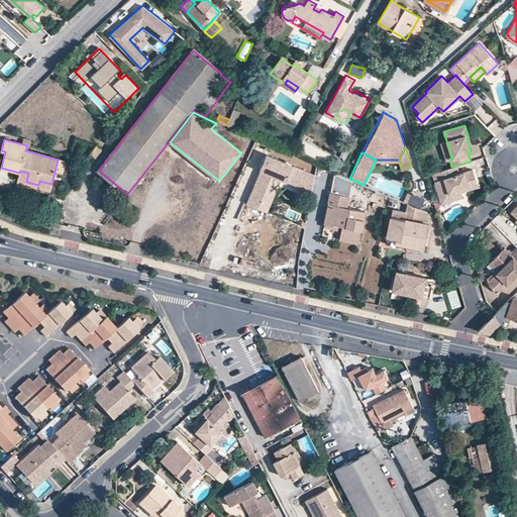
[(312,193),(316,176),(267,154),(261,170),(262,171),(249,197),(265,203),(277,177),(283,180),(312,193)]
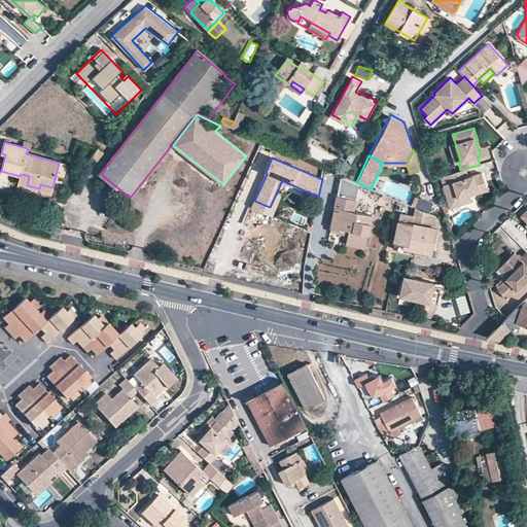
[(486,187),(482,172),(469,176),(467,168),(460,170),(441,176),(447,198),(456,195),(458,201),(469,197),(469,196),(468,192),(486,187)]
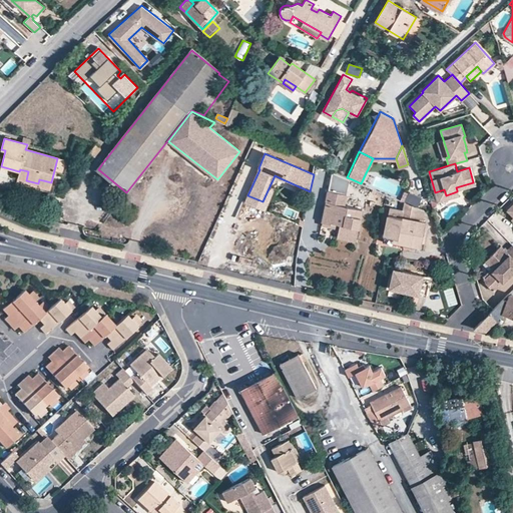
[(19,171),(17,177),(26,180),(28,171),(20,169),(19,171)]
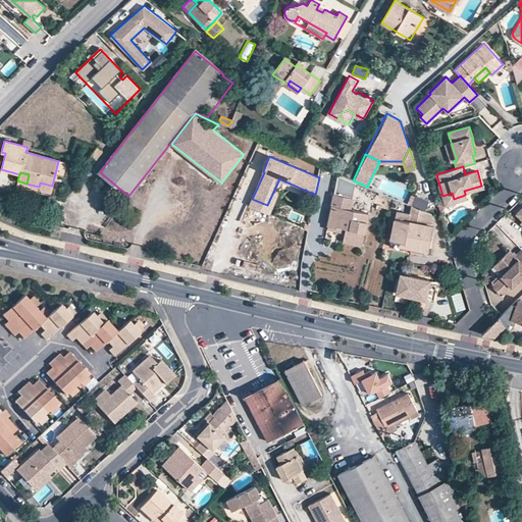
[(353,180),(338,174),(328,227),(346,230),(346,233),(344,241),(363,244),(369,212),(351,209),(356,181),(353,180)]
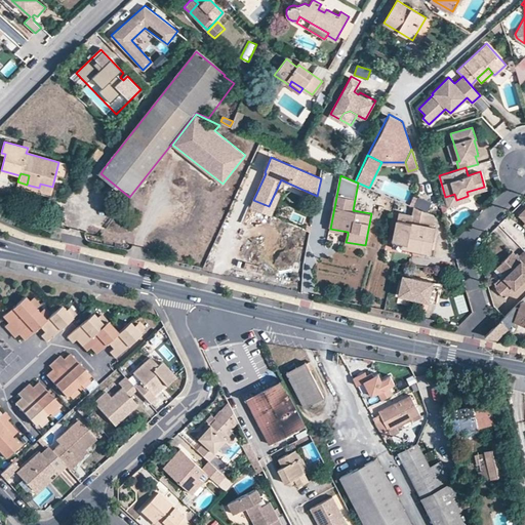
[(269,206),(253,200),(251,206),(273,216),(287,183),(281,179),(269,206)]
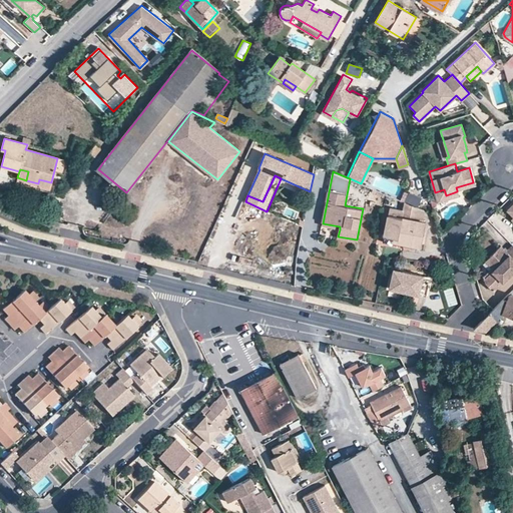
[(446,195),(444,189),(435,192),(438,201),(458,195),(457,191),(446,195)]
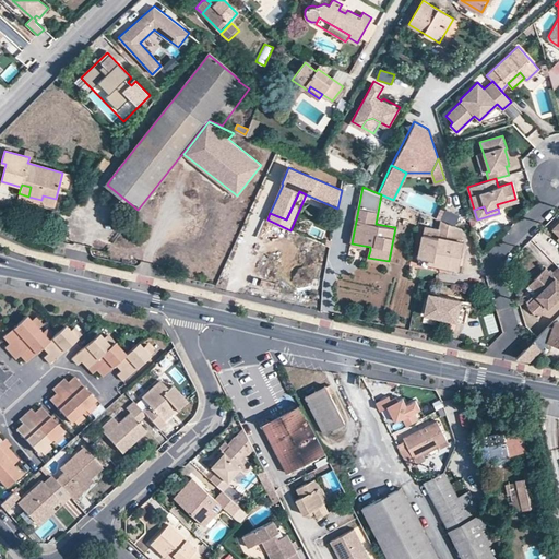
[(424,225),(417,257),(432,259),(431,263),(456,269),(463,241),(460,240),(462,229),(440,219),(438,228),(424,225)]
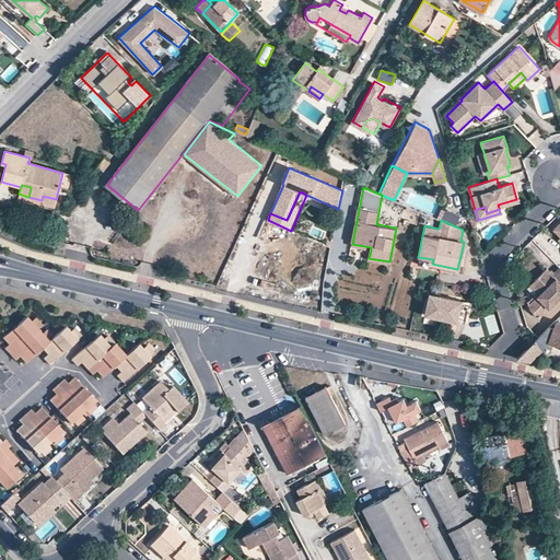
[(559,267),(552,273),(547,268),(535,280),(544,290),(528,305),(529,308),(539,317),(559,296),(559,267)]
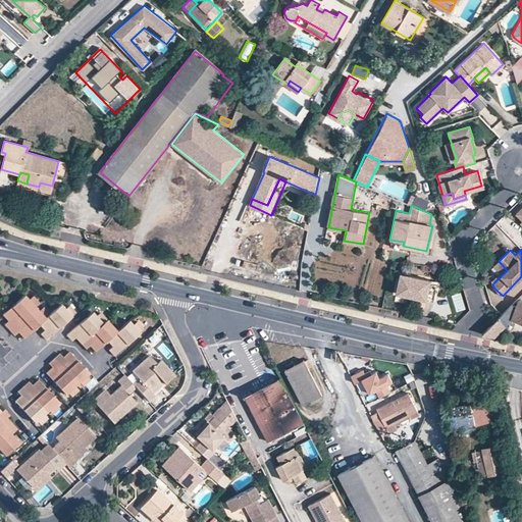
[(507,270),(499,261),(493,265),(501,272),(491,281),(492,284),(507,270)]
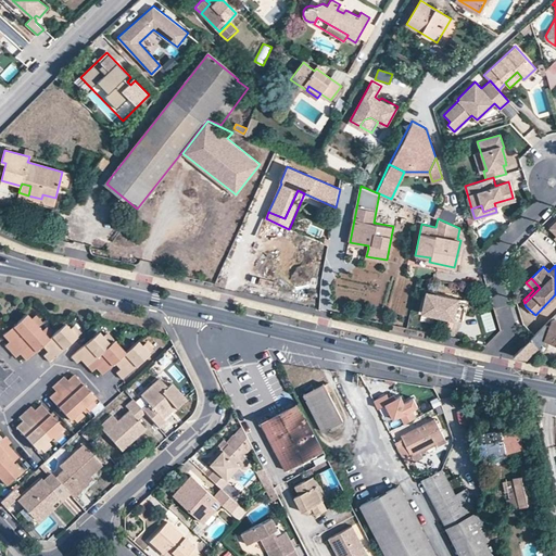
[(460,320),(465,300),(426,291),(421,312),(442,316),(456,319),(460,320)]
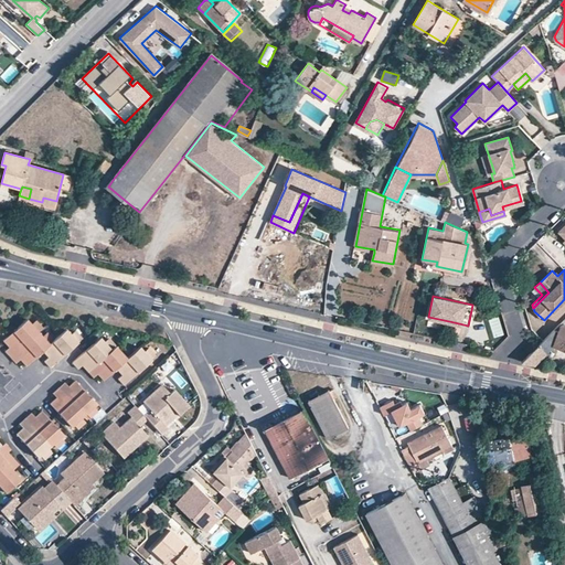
[(50,345),(27,320),(13,332),(16,336),(13,338),(11,334),(3,341),(9,348),(6,352),(17,364),(20,360),(27,366),(33,360),(32,358),(34,355),(36,358),(43,352),(49,359),(44,362),(50,369),(62,359),(60,355),(62,353),(64,356),(78,344),(66,330),(50,345)]
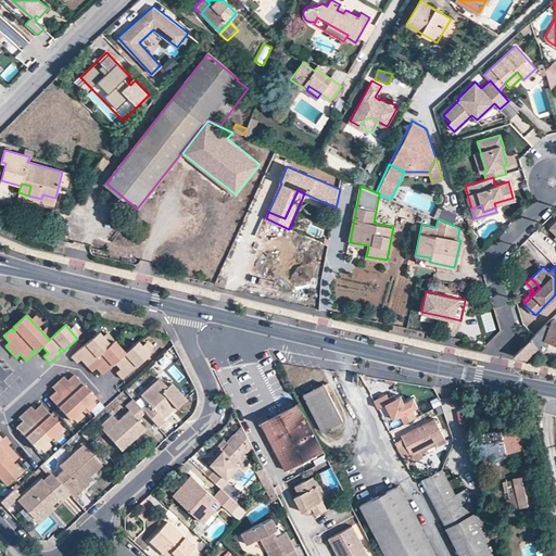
[(456,319),(442,316),(441,323),(455,326),(456,319)]
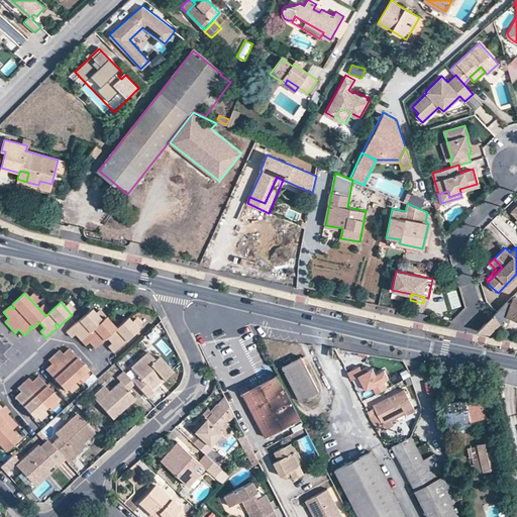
[(497,311),(478,330),(488,332),(506,314),(516,318),(516,298),(512,297),(497,311)]
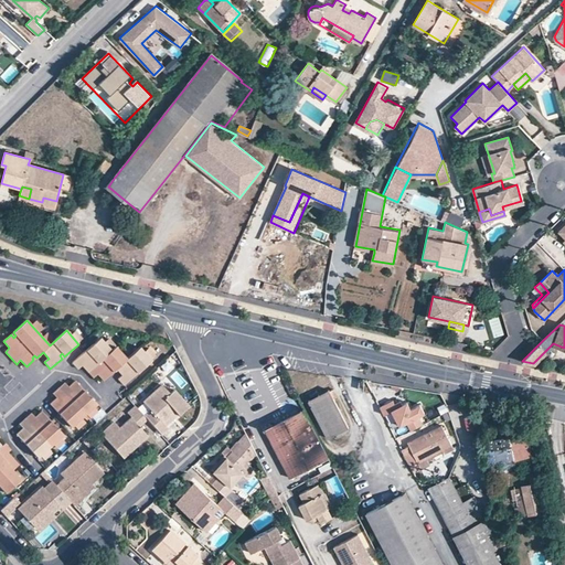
[(127,360),(116,348),(112,351),(100,339),(86,351),(88,353),(86,355),(84,353),(73,363),(78,370),(83,366),(94,379),(98,375),(104,382),(112,375),(109,372),(112,370),(114,373),(117,370),(123,376),(118,380),(124,386),(136,376),(134,373),(136,371),(138,374),(151,361),(140,348),(127,360)]
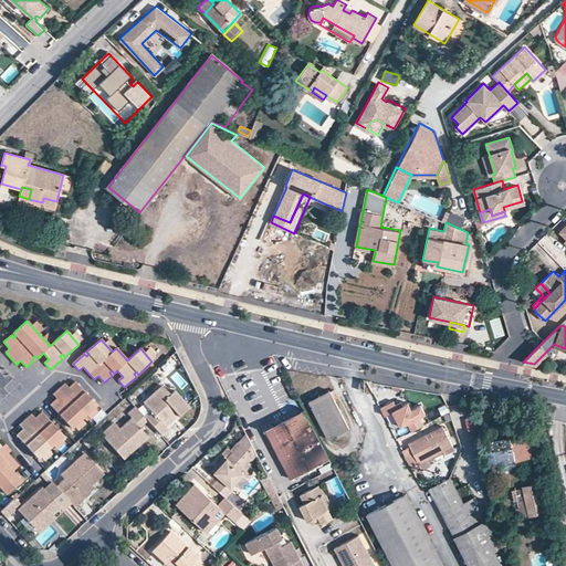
[(96,406),(75,383),(69,388),(65,385),(53,395),(56,399),(50,406),(56,412),(59,411),(61,413),(59,416),(71,429),(96,406)]
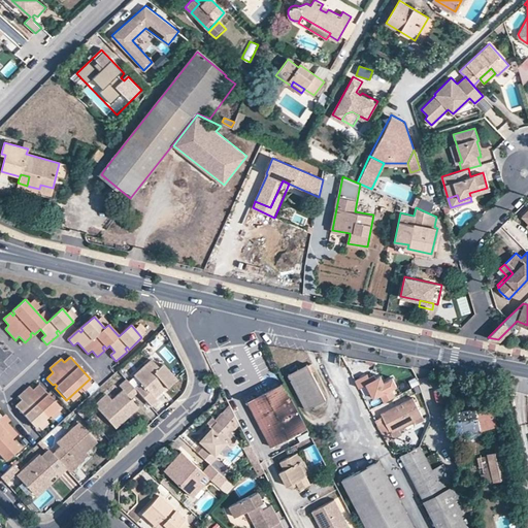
[(137,392),(151,407),(157,401),(154,399),(151,396),(163,385),(165,388),(166,389),(175,381),(162,365),(158,368),(151,360),(133,376),(139,384),(134,389),(137,392)]
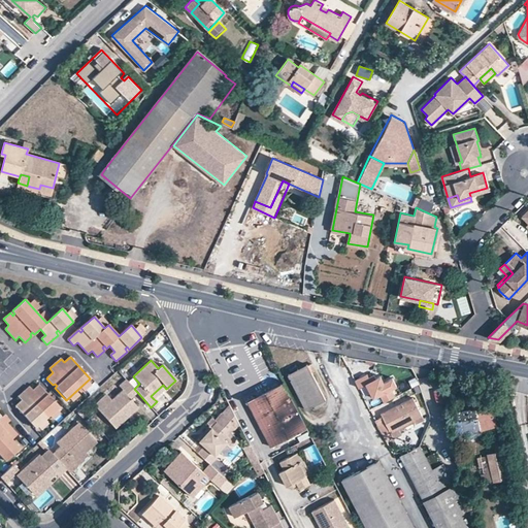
[(307,364),(311,371),(316,369),(311,362),(307,364)]
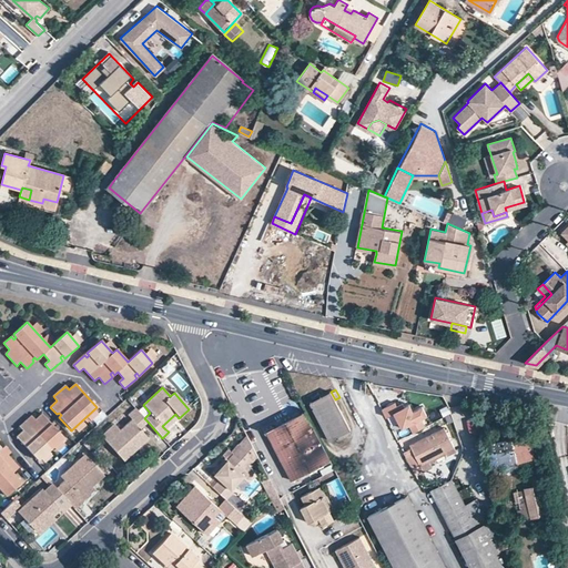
[(310,403),(328,440),(334,437),(351,428),(335,399),(331,392),(310,403)]
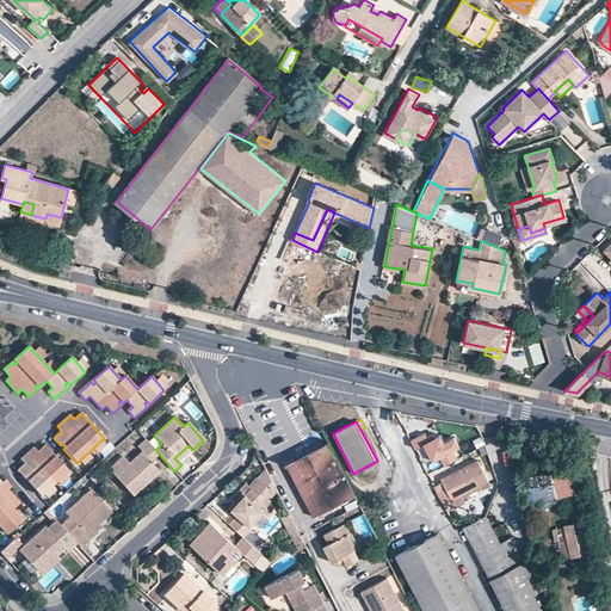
[(423,434),(408,442),(413,450),(423,445),(431,461),(438,457),(442,464),(455,458),(450,450),(457,446),(452,437),(442,442),(438,436),(433,438),(431,434),(425,438),(423,434)]
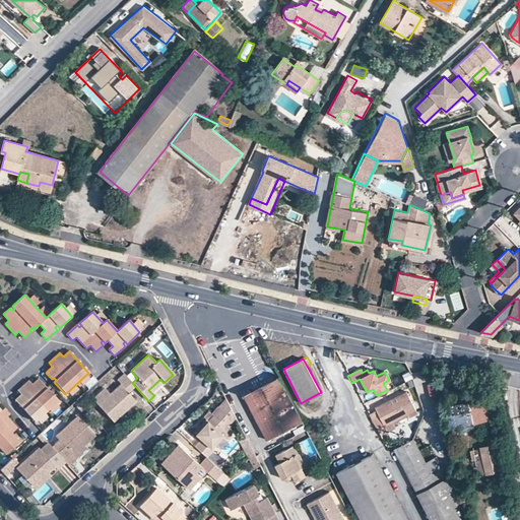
[(121,384),(127,378),(123,373),(116,379),(121,384)]
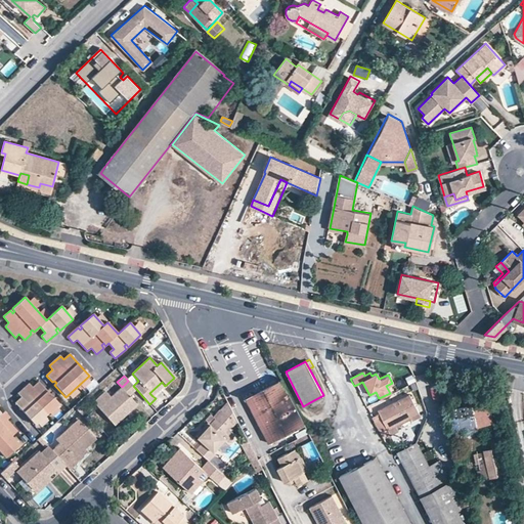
[(246,396),(269,442),(305,425),(280,379),(259,389),(246,396)]
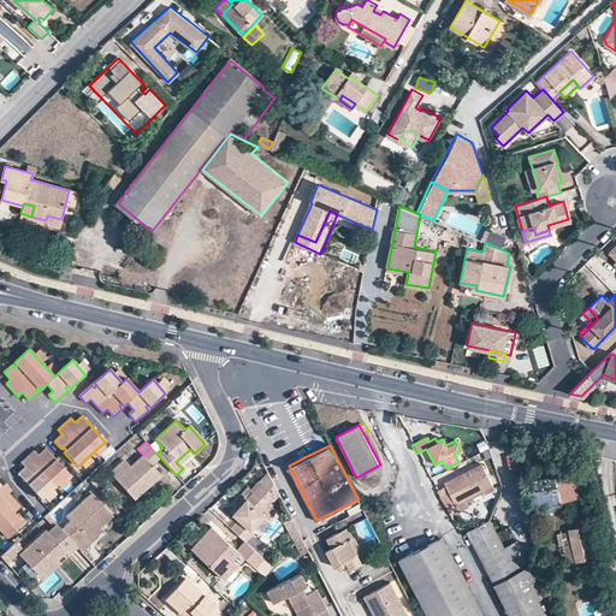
[(116,480),(131,497),(141,489),(143,491),(160,475),(152,466),(160,457),(157,454),(150,448),(143,455),(130,466),(116,480)]
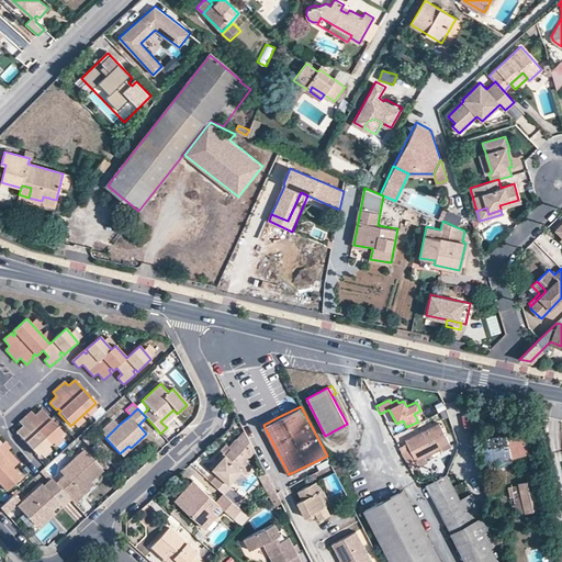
[(63,434),(51,419),(47,422),(46,419),(48,417),(42,409),(34,416),(31,412),(19,423),(23,427),(17,433),(23,440),(25,438),(27,440),(25,442),(37,456),(63,434)]
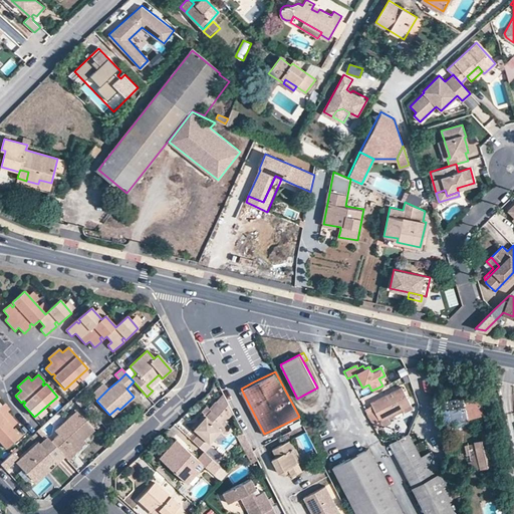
[(161,377),(159,374),(147,386),(150,389),(161,377)]
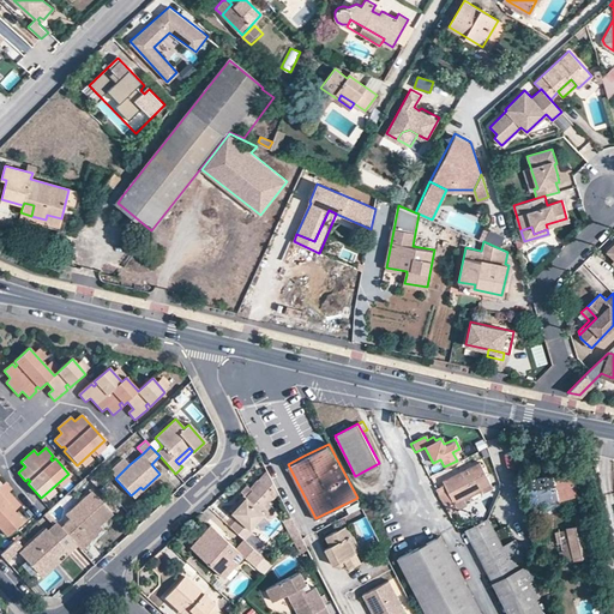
[(108,470),(115,479),(130,464),(124,457),(108,470)]
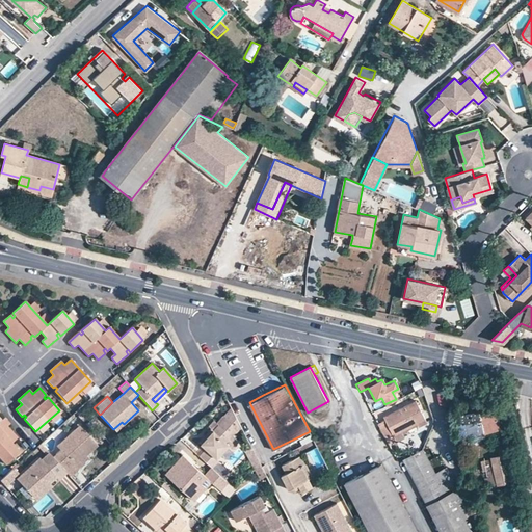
[(313,409),(315,414),(330,405),(328,401),(313,409)]
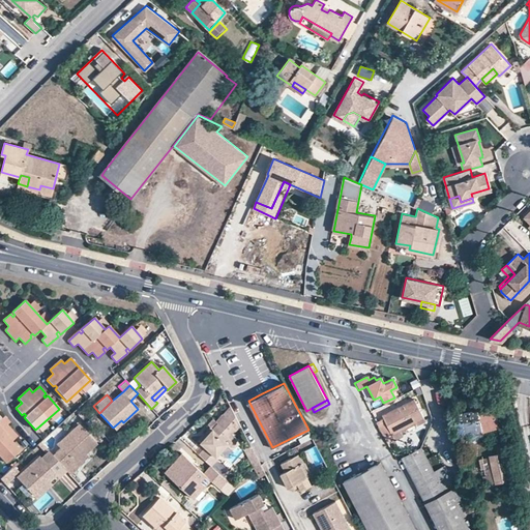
[(375,421),(383,437),(390,433),(394,440),(403,435),(400,430),(414,421),(416,424),(424,420),(414,400),(382,416),(383,418),(375,421)]
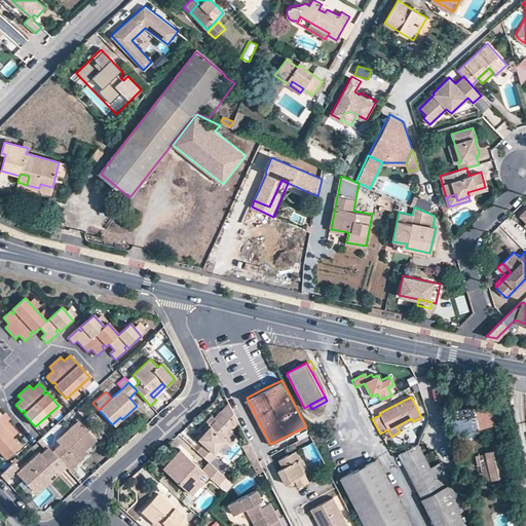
[(229,401),(221,409),(229,416),(233,423),(239,421),(229,401)]
